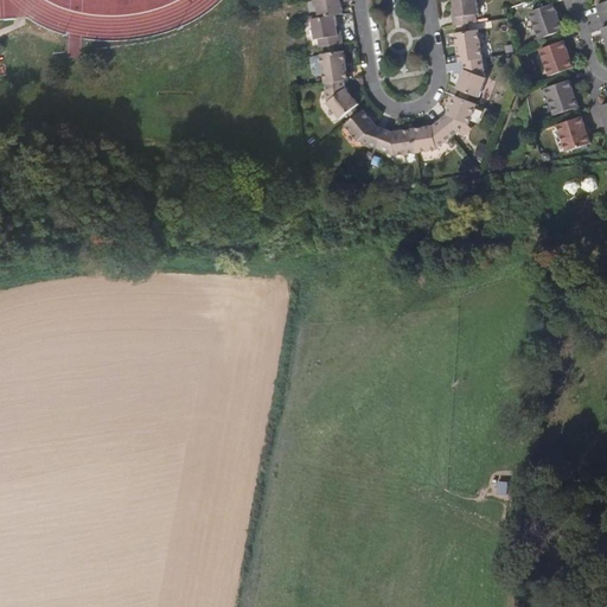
[(349,0),(314,0),(315,6),(318,6),(320,18),(336,16),(343,14),(342,1),(350,0),(349,0)]
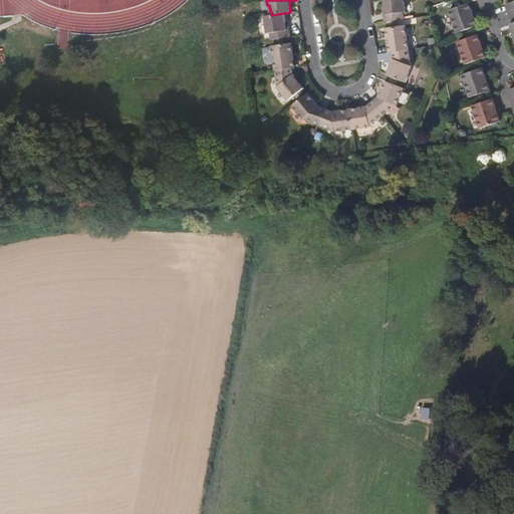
[(406,11),(404,0),(383,0),(384,7),(382,7),(386,21),(405,18),(404,11),(406,11)]
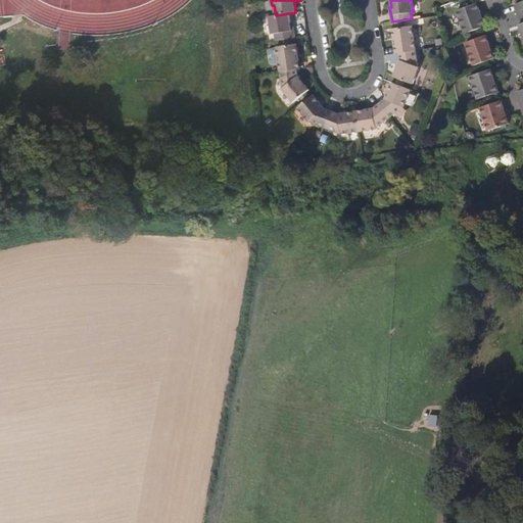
[(477,3),(458,10),(465,33),(485,26),(477,3)]
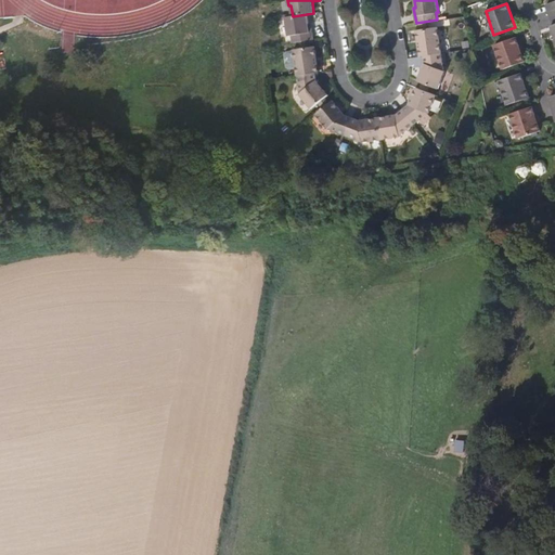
[(309,24),(307,14),(293,16),(286,17),(289,36),(292,36),(293,43),(314,39),(311,24),(309,24)]
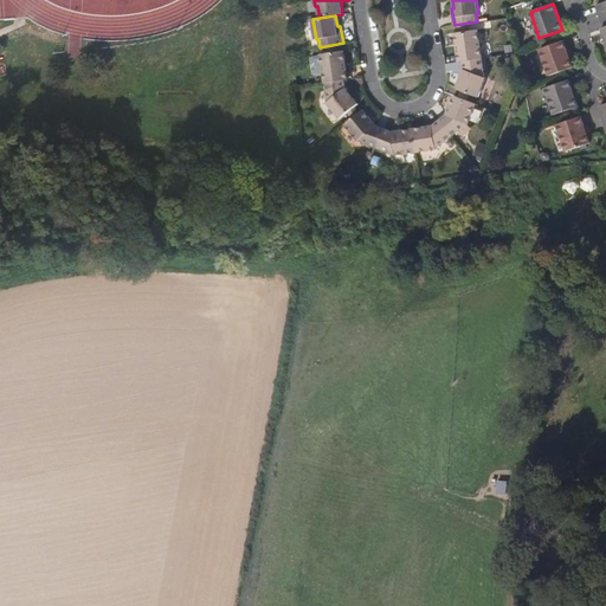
[(464,60),(483,57),(478,28),(456,33),(459,60),(464,60)]
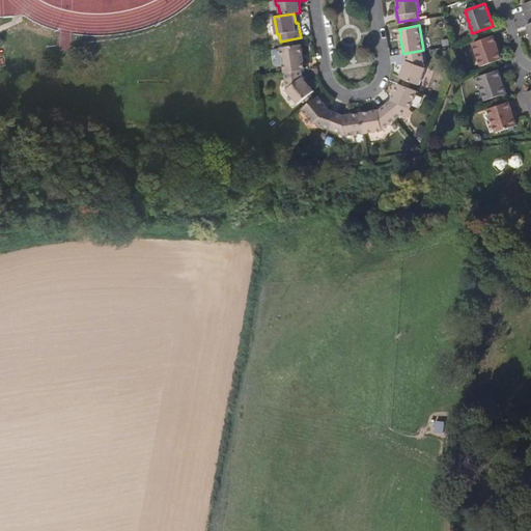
[(494,35),(473,43),(481,66),(502,58),(494,35)]
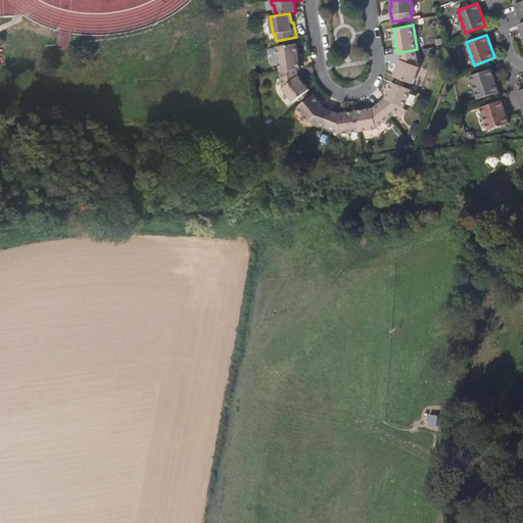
[(281,72),(297,69),(300,68),(296,44),(277,47),(281,72)]
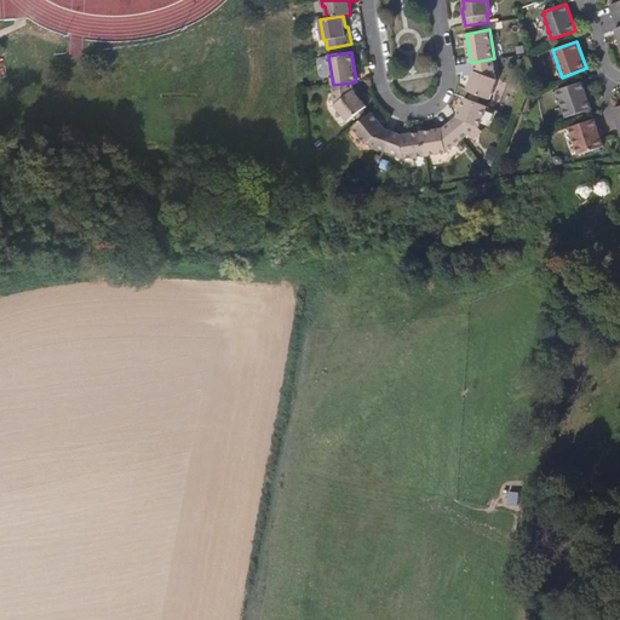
[(498,79),(494,58),(475,62),(476,72),(469,91),(491,99),(498,79)]
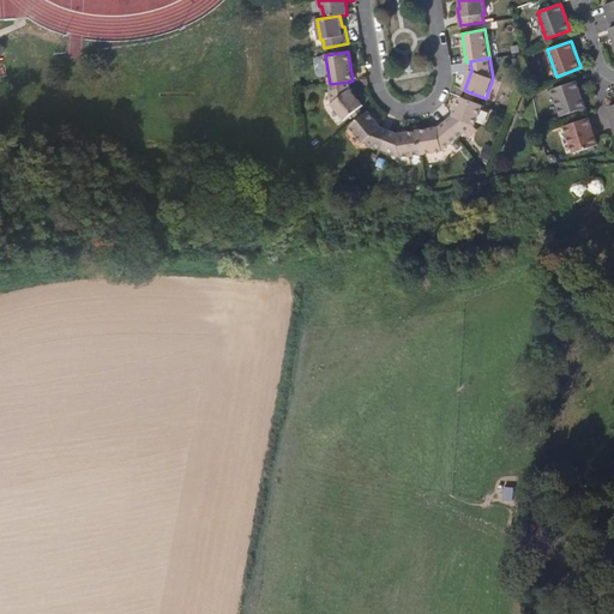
[(577,80),(553,89),(561,116),(585,108),(577,80)]
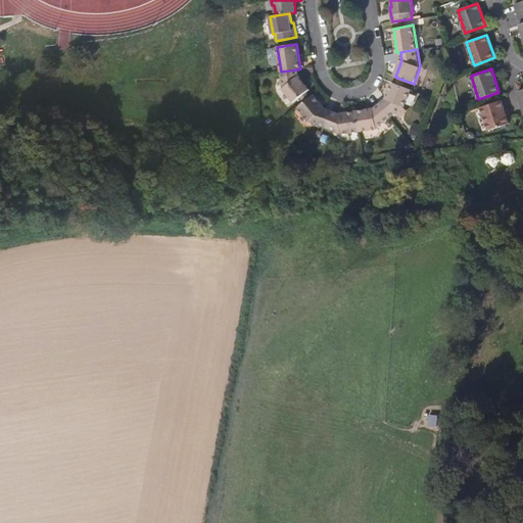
[(297,69),(281,72),(284,87),(283,88),(293,102),(308,89),(298,76),(297,69)]
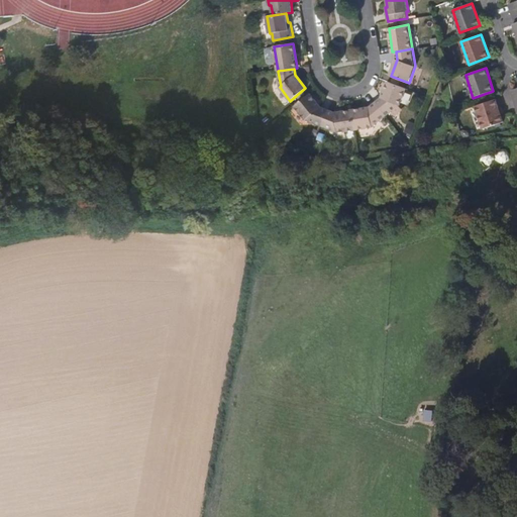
[(382,97),(377,101),(387,114),(399,105),(401,105),(407,88),(389,81),(382,97)]
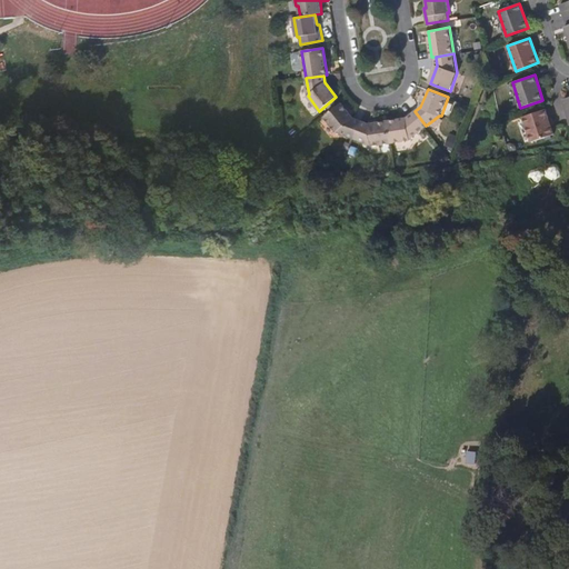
[(355,137),(361,120),(353,118),(341,103),(323,117),(336,132),(338,130),(355,137)]
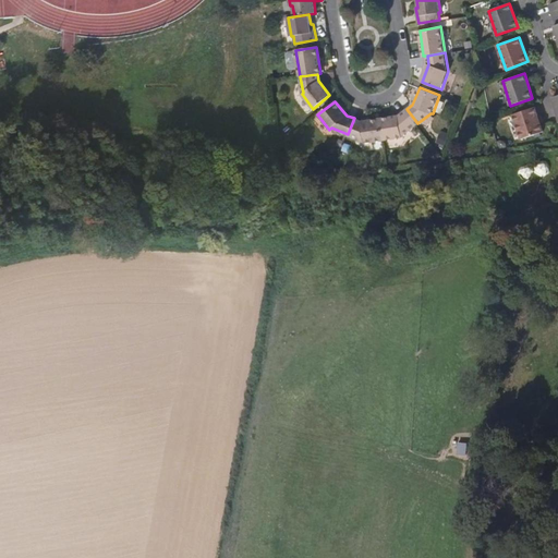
[(535,107),(513,114),(522,138),(544,132),(535,107)]
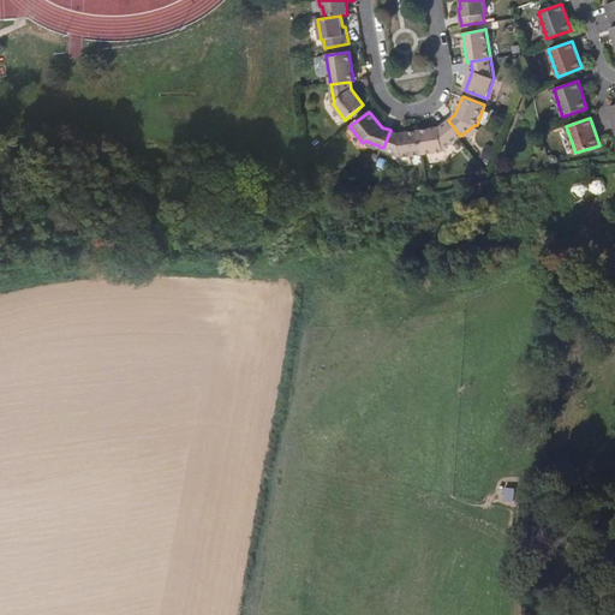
[(443,149),(460,136),(448,120),(440,127),(421,130),(424,154),(443,151),(443,149)]
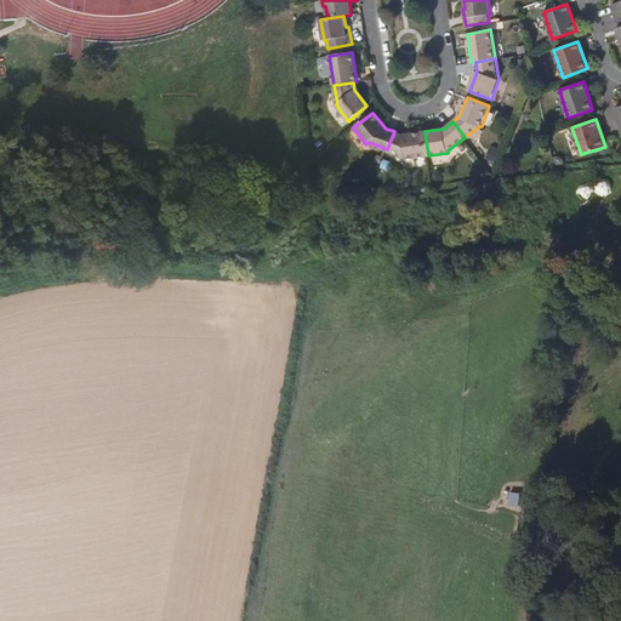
[(394,131),(387,149),(405,157),(406,159),(428,155),(425,131),(403,135),(394,131)]
